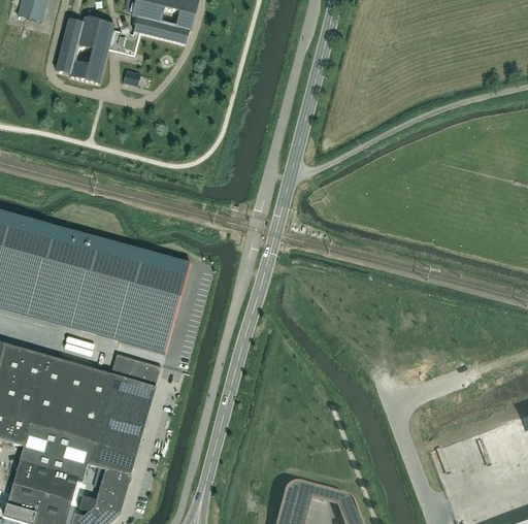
[(20,0),(17,13),(41,20),(45,0),(20,0)]
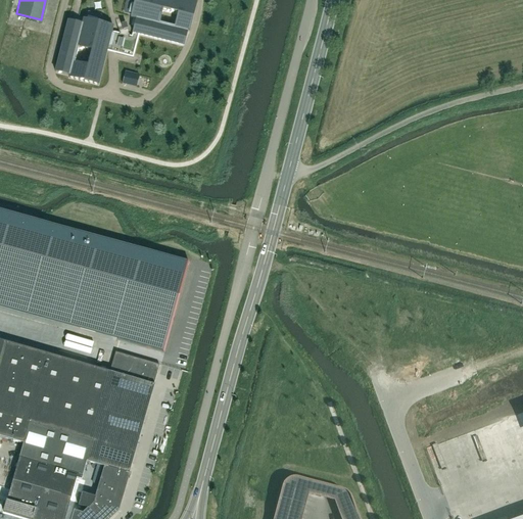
[(133,0),(130,13),(135,15),(131,33),(128,32),(129,32),(125,19),(121,20),(124,34),(110,31),(112,22),(99,19),(85,16),(83,15),(82,20),(67,17),(56,61),(54,68),(68,72),(68,74),(97,82),(106,47),(132,54),(133,49),(138,31),(183,42),(186,28),(188,29),(195,0),(133,0)]
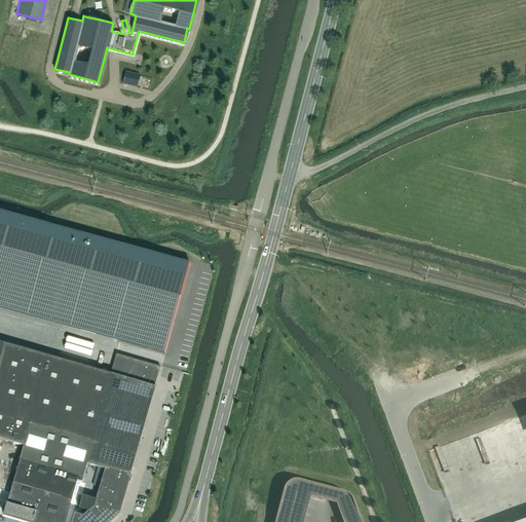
[(137,84),(140,72),(125,68),(122,80),(137,84)]
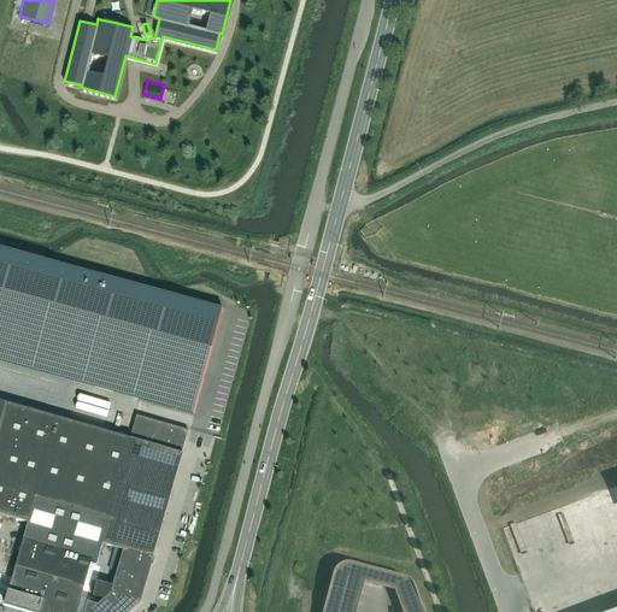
[(0,357),(192,410),(221,305),(0,243),(0,357)]
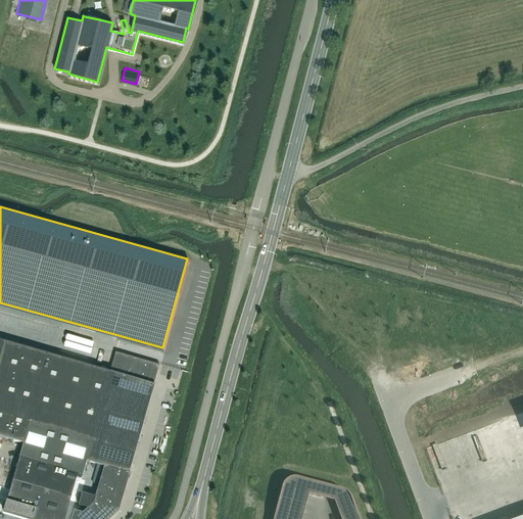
[(112,370),(109,368),(109,369),(0,337),(0,433),(22,439),(18,455),(82,472),(86,458),(103,463),(103,462),(98,461),(104,439),(106,432),(95,428),(99,414),(105,391),(112,370)]
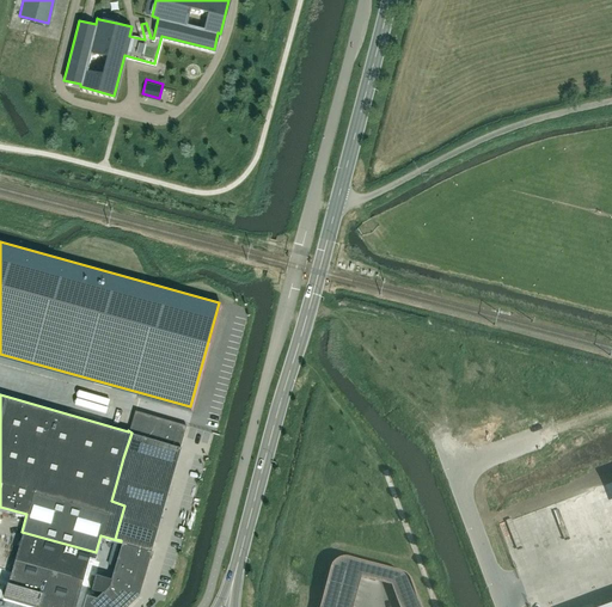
[(132,433),(123,458),(172,472),(179,446),(178,446),(185,423),(134,409),(128,430),(132,433)]
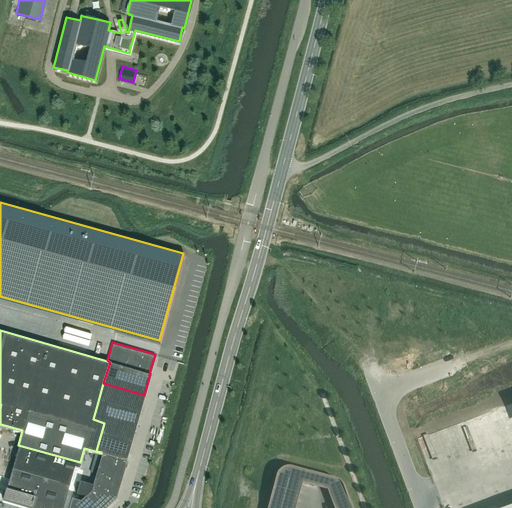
[(103,383),(97,405),(138,417),(144,395),(103,383)]
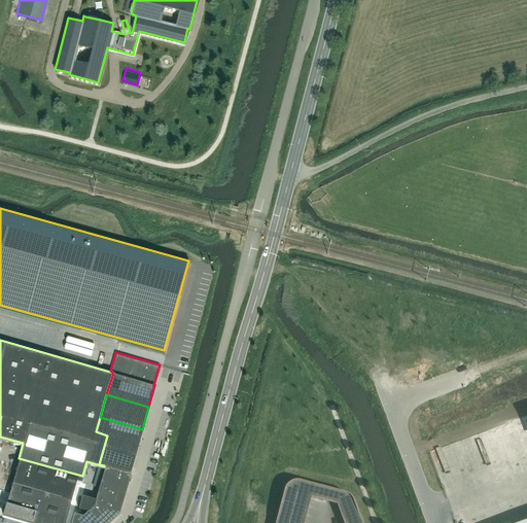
[(107,436),(105,443),(136,451),(142,429),(100,417),(96,431),(107,436)]
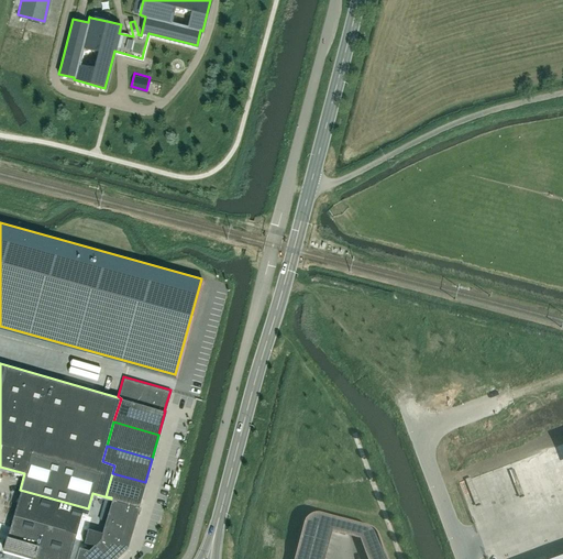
[(111,499),(111,500),(135,506),(140,507),(140,506),(138,506),(145,482),(112,473),(106,496),(111,497),(111,499)]
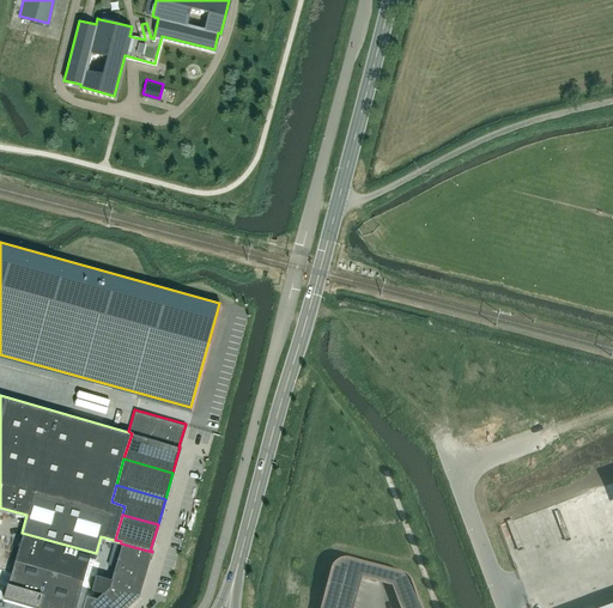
[(143,565),(147,551),(121,543),(116,557),(143,565)]
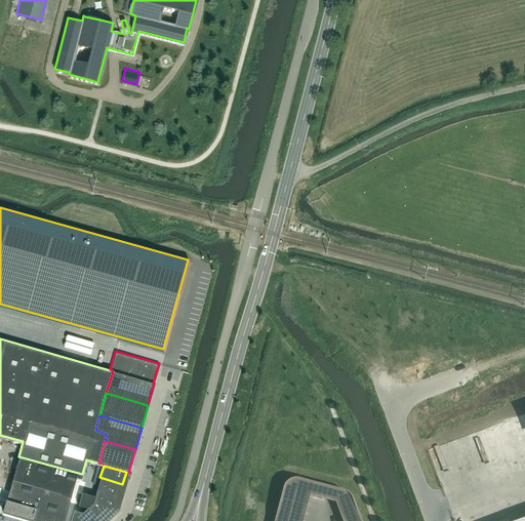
[(335,499),(351,493),(348,489),(344,487),(341,487),(333,490),(329,484),(325,483),(304,477),(298,476),(294,475),(289,477),(285,480),(283,485),(273,520),(301,520),(310,492),(335,499)]
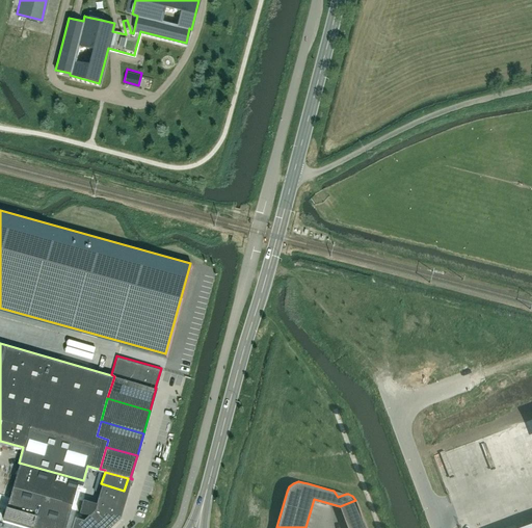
[(121,502),(124,491),(101,483),(98,496),(121,502)]
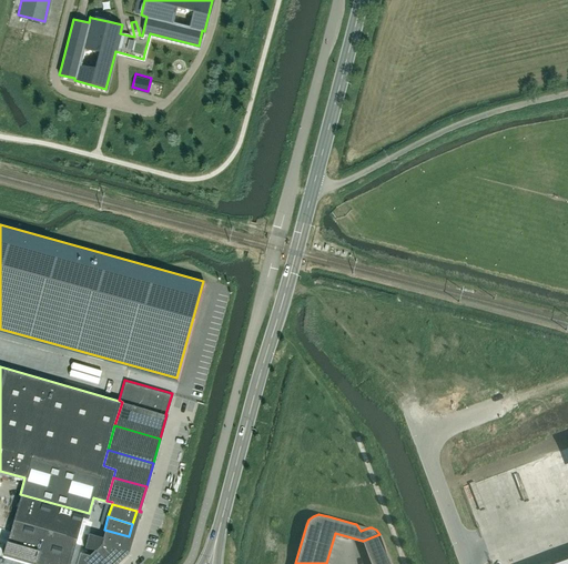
[(124,550),(129,536),(104,530),(102,536),(88,532),(85,539),(124,550)]
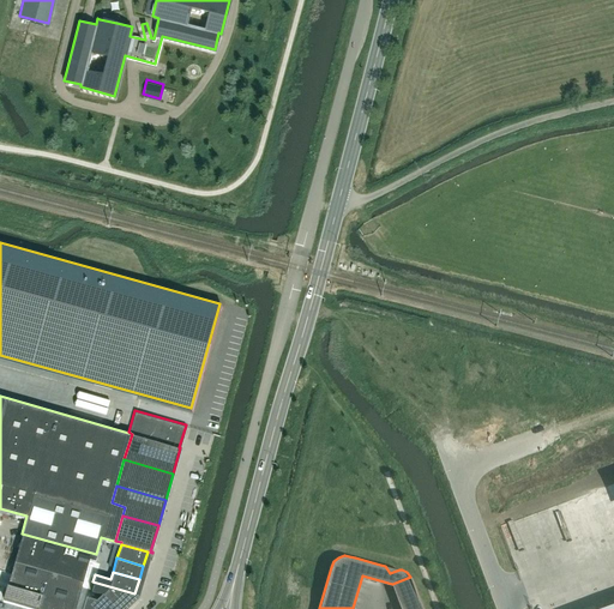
[(422,608),(410,577),(392,584),(401,608),(422,608)]
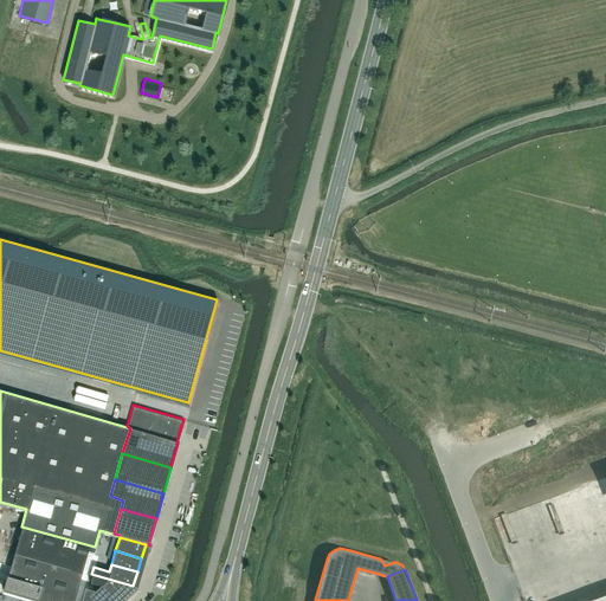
[(101,585),(117,600),(133,586),(91,574),(90,581),(101,585)]
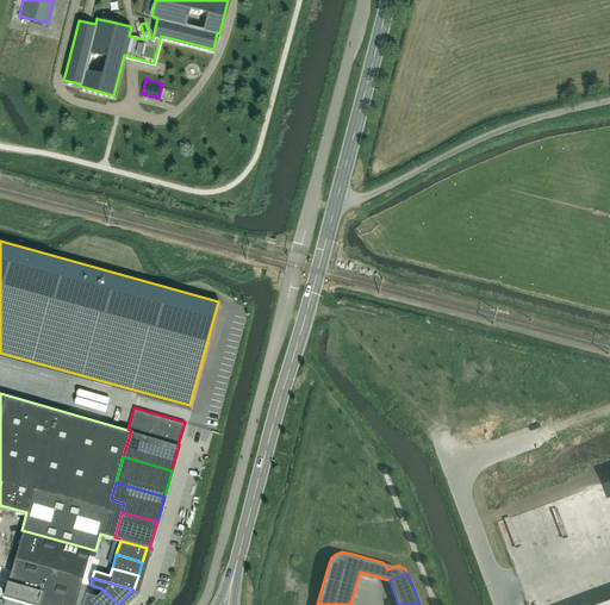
[(95,593),(98,604),(117,604),(118,604),(101,588),(95,593)]
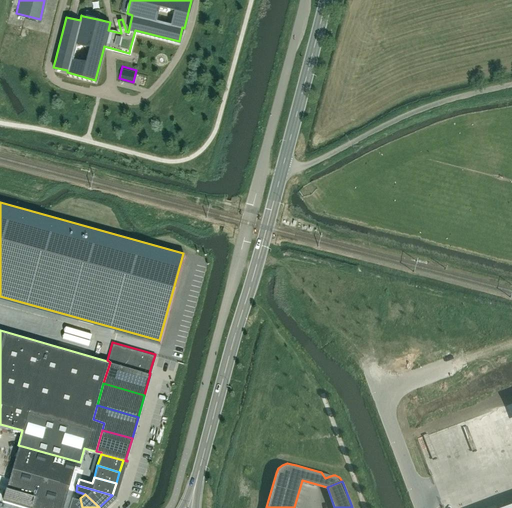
[(82,507),(80,498),(71,496),(67,507),(82,507)]
